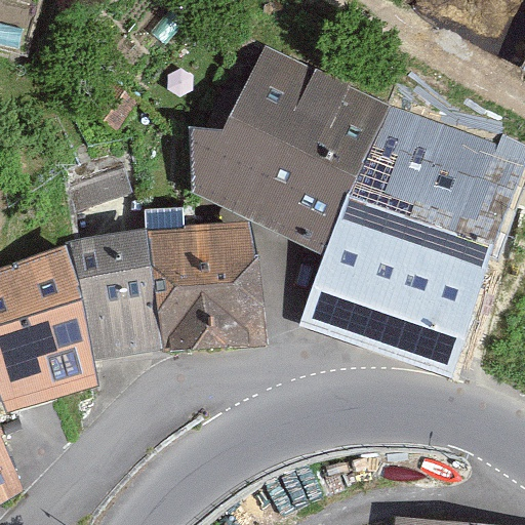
[(324,250),(392,109),(267,46),(224,126),(192,127),(193,189),(324,250)]
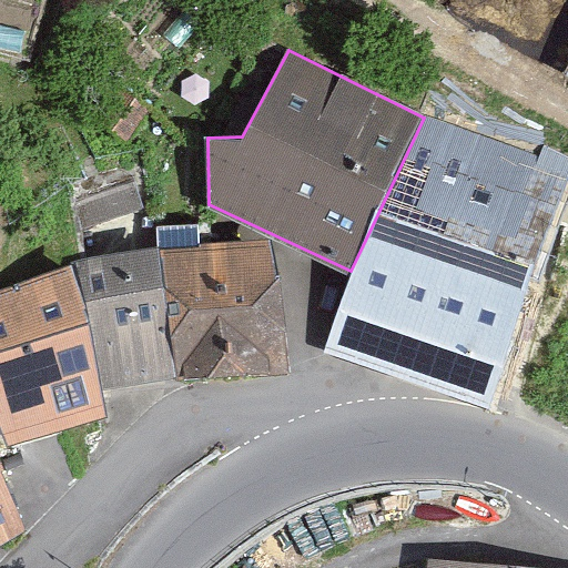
[(567,180),(567,178),(424,118),(351,271),(325,351),(488,413),(567,180)]
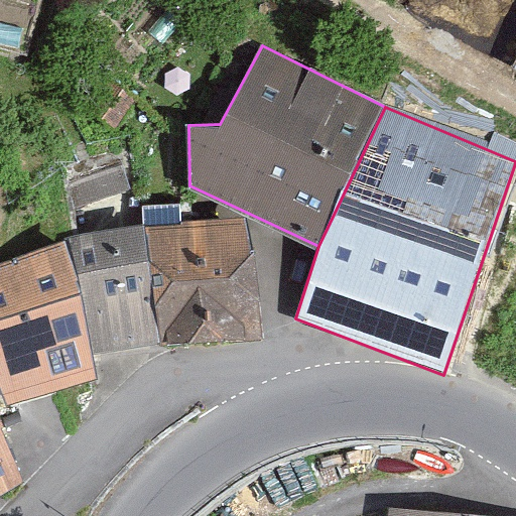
[(248,220),(144,224),(161,340),(161,344),(262,336),(248,220)]
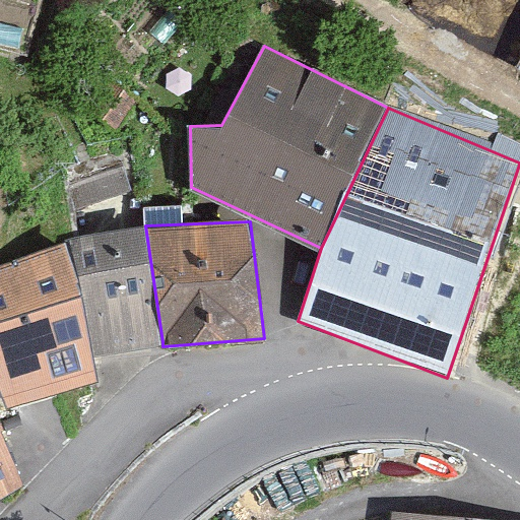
[(163,342),(145,225),(68,241),(91,358),(163,342)]
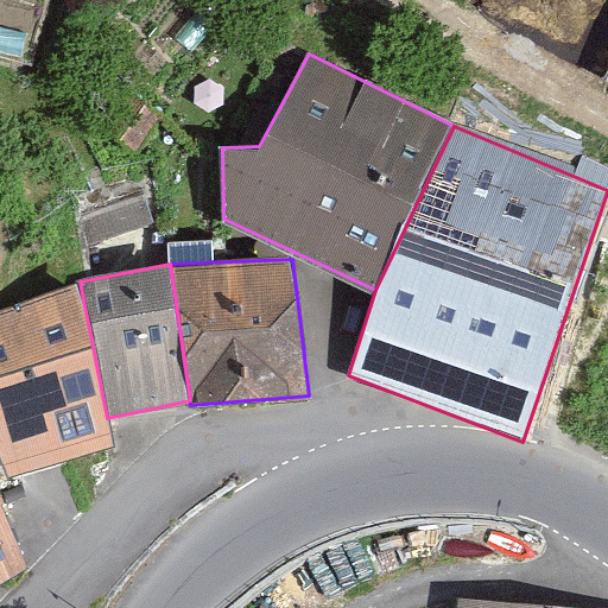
[(114,443),(107,418),(80,282),(0,311),(0,469),(2,476),(114,443)]
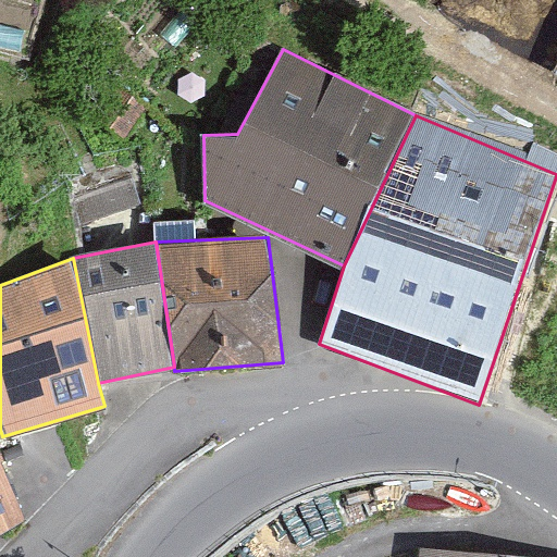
[(0,460),(0,556),(32,537),(2,466),(0,460)]
